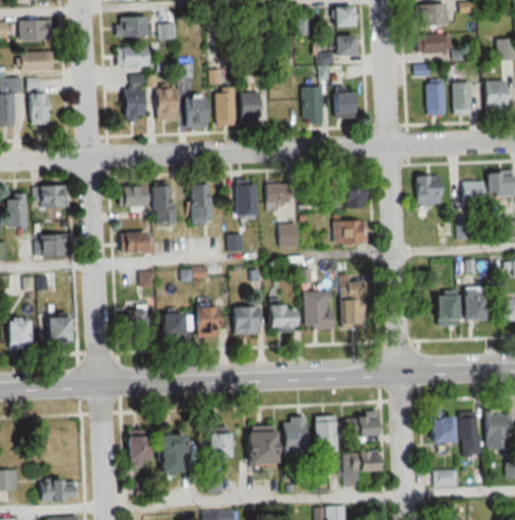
[(446,25),(446,4),(417,4),(417,25),(446,25)]
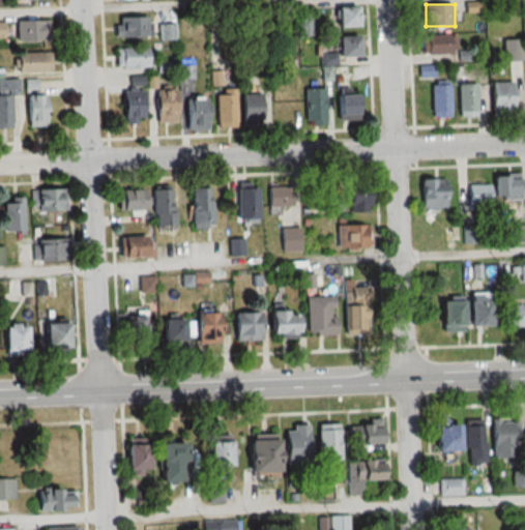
[(358,7),(339,7),(339,28),(358,28),(358,7)]
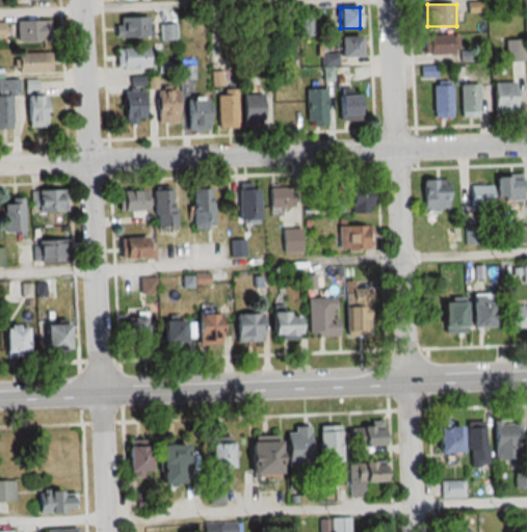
[(305,34),(316,35),(318,16),(307,15),(305,34)]
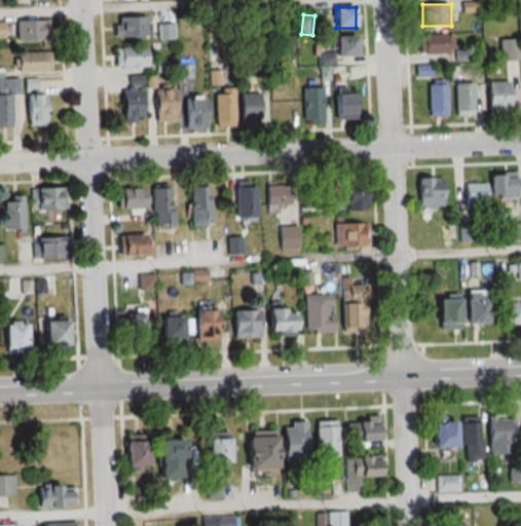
[(118,17),(118,37),(151,37),(151,17),(118,17)]
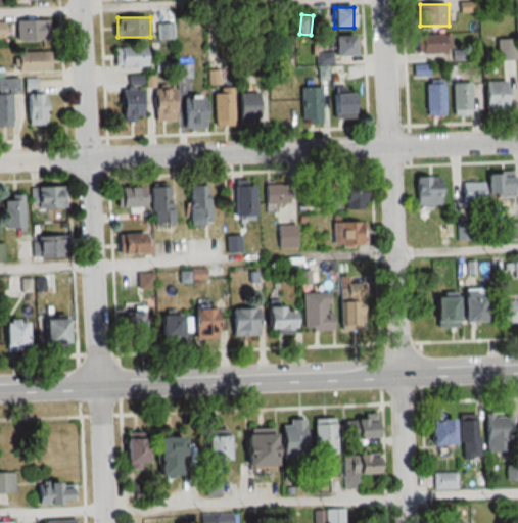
[(52,20),(19,20),(19,41),(52,41),(52,20)]
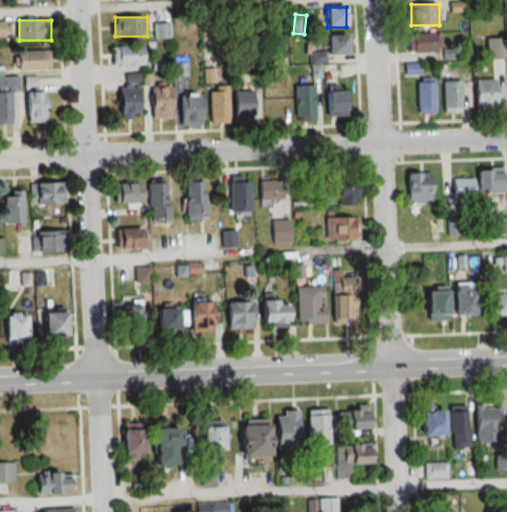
[(328,35),(328,55),(348,55),(348,35),(328,35)]
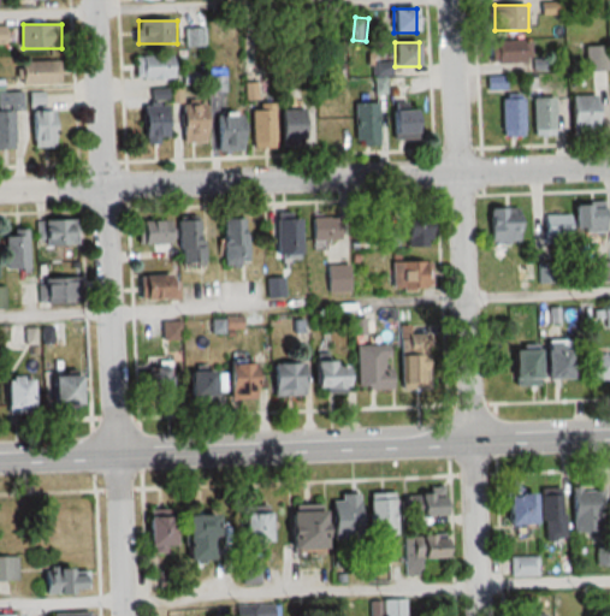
[(492,63),(534,63),(534,42),(492,42),(492,63)]
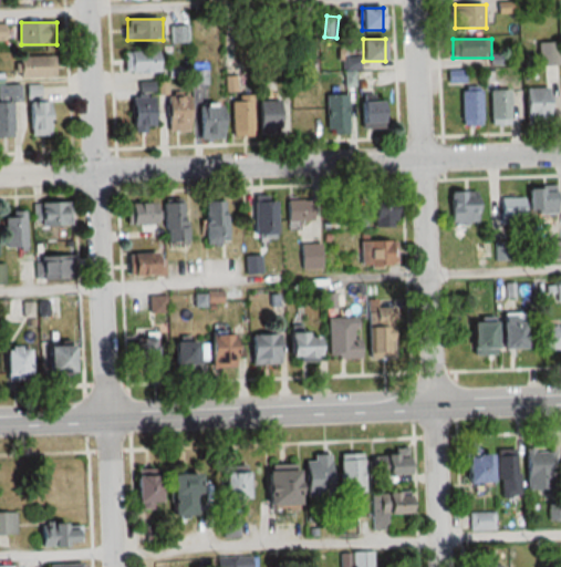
[(560,43),(542,43),(542,65),(560,65),(560,43)]
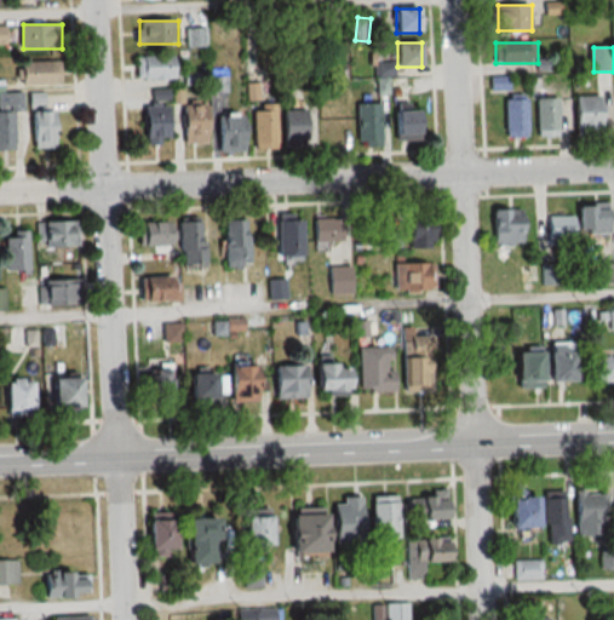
[(139,80),(179,80),(179,57),(139,57),(139,80)]
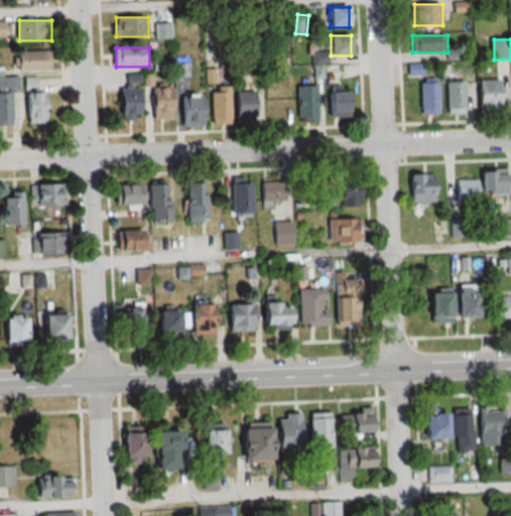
[(51,72),(51,51),(18,52),(18,72),(51,72)]
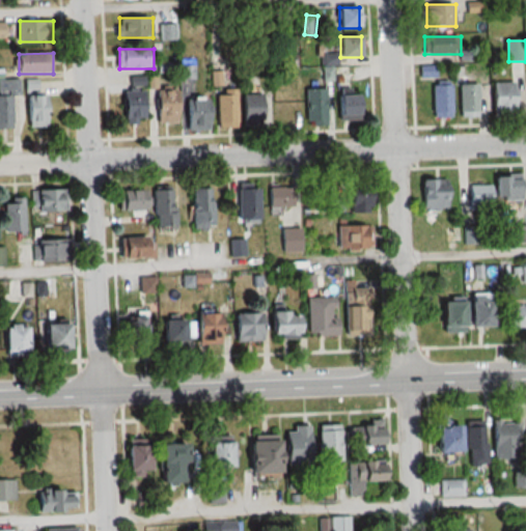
[(494,116),(519,116),(519,83),(495,83),(494,116)]
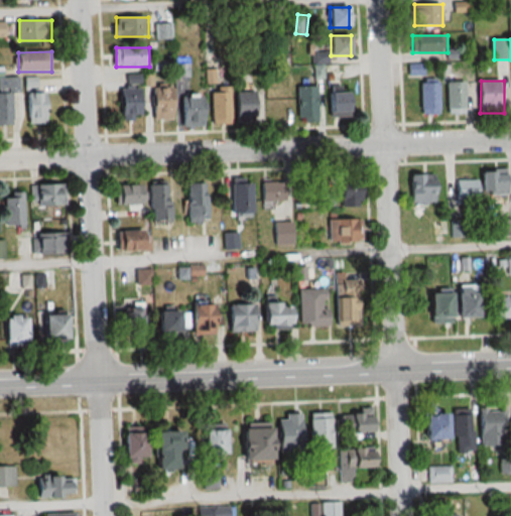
[(287,82),(267,82),(267,123),(287,123),(287,82)]
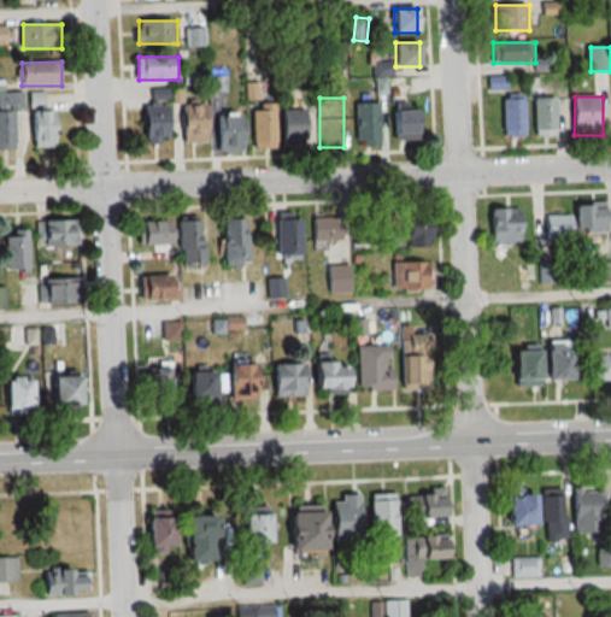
[(538,135),(560,135),(560,98),(538,98),(538,135)]
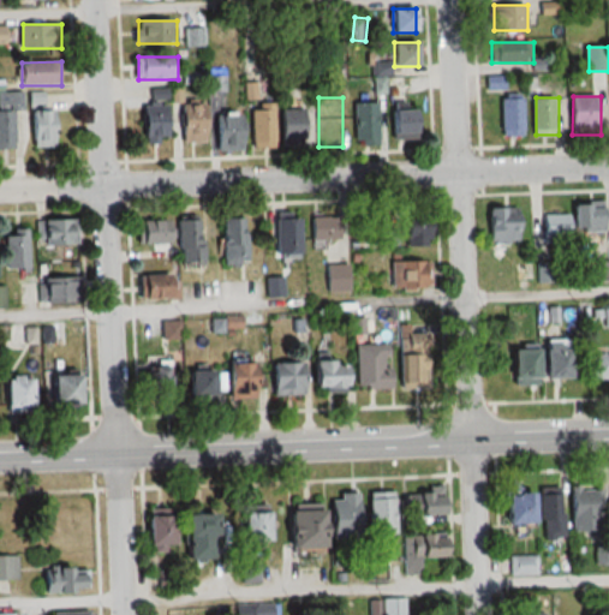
[(526,136),(526,99),(505,99),(505,136),(526,136)]
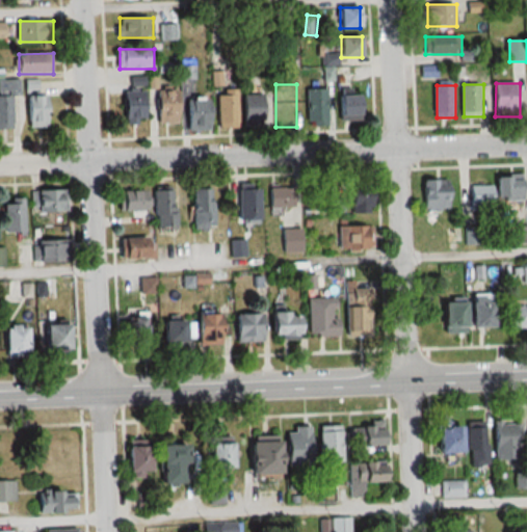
[(310,89),(310,127),(331,127),(331,89),(310,89)]
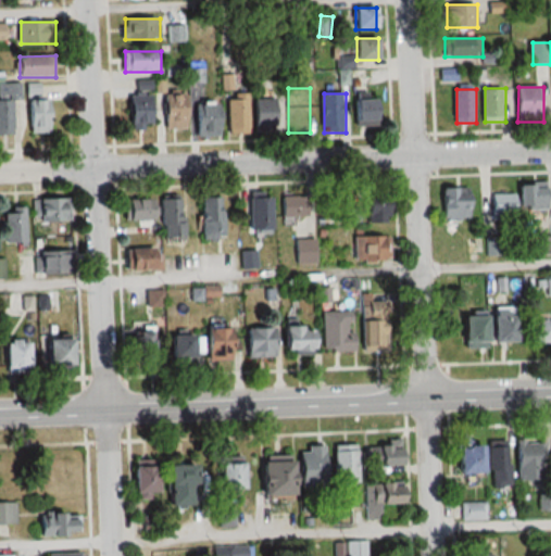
[(187,95),(164,95),(164,129),(187,129),(187,95)]
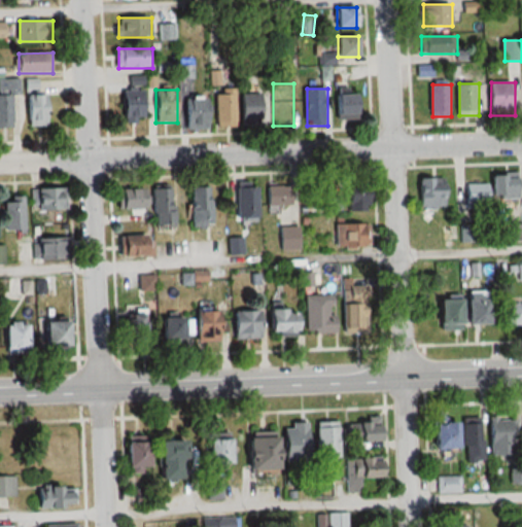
[(219,90),(219,127),(237,127),(237,90),(219,90)]
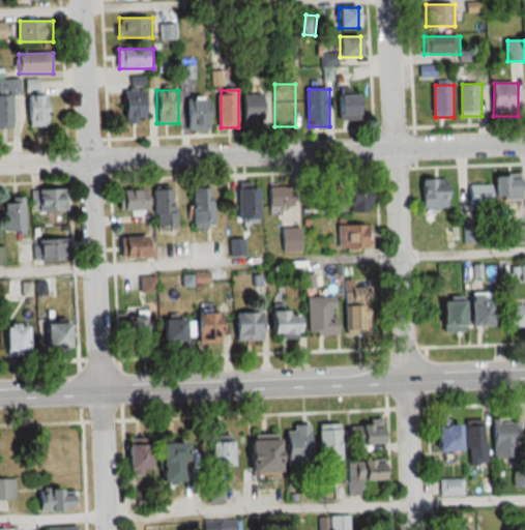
[(145,91),(124,91),(124,126),(145,126),(145,91)]
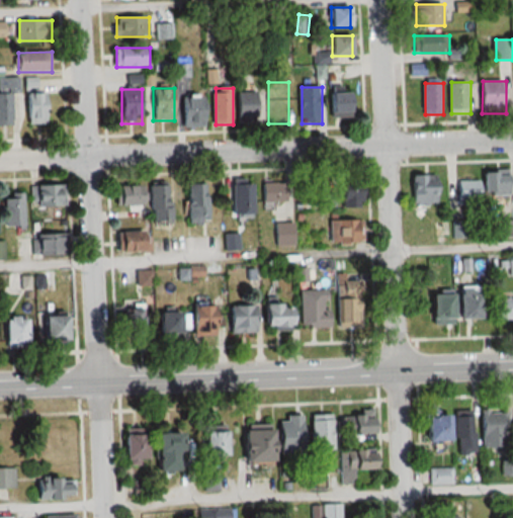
[(355,92),(330,92),(330,117),(355,117),(355,92)]
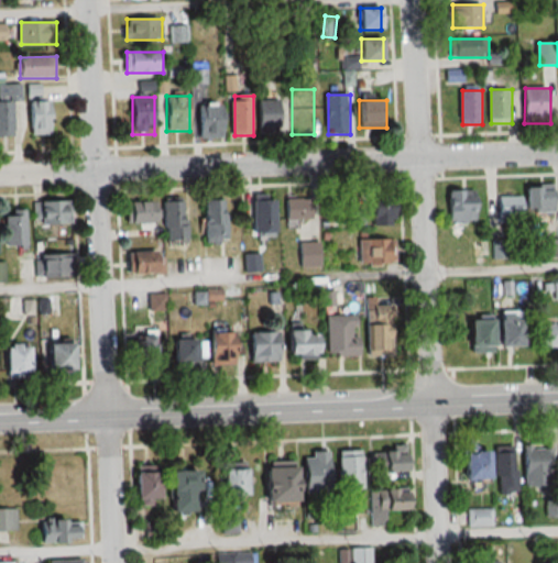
[(0,101),(0,135),(17,135),(17,102),(0,101)]
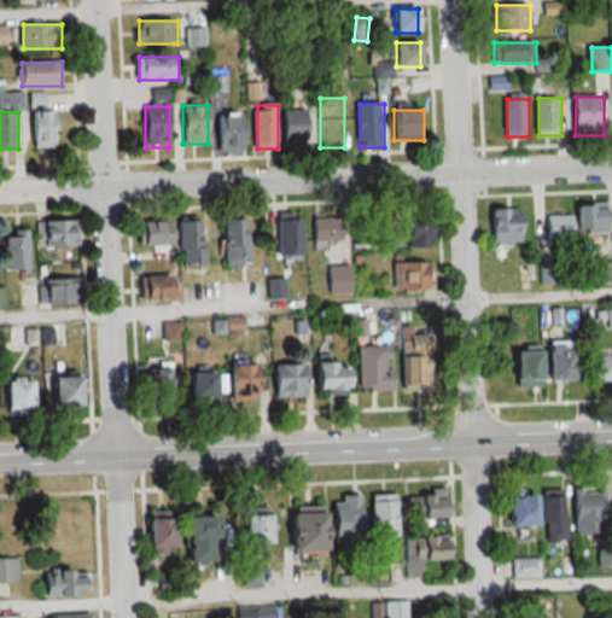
[(308,111),(284,111),(284,141),(308,141),(308,111)]
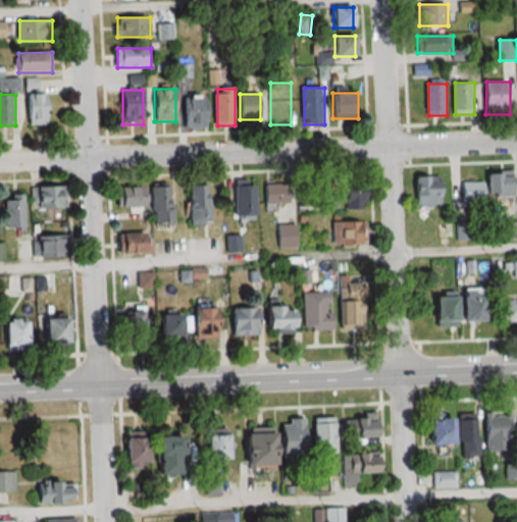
[(50,124),(50,95),(29,95),(29,124),(50,124)]
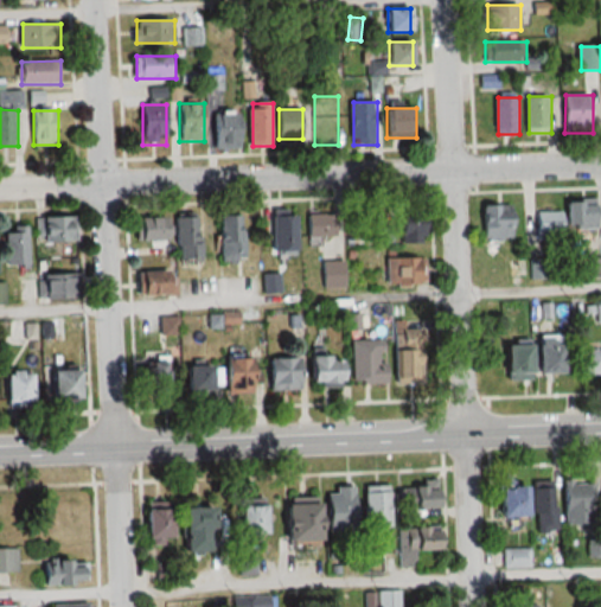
[(243,149),(243,113),(217,113),(217,149),(243,149)]
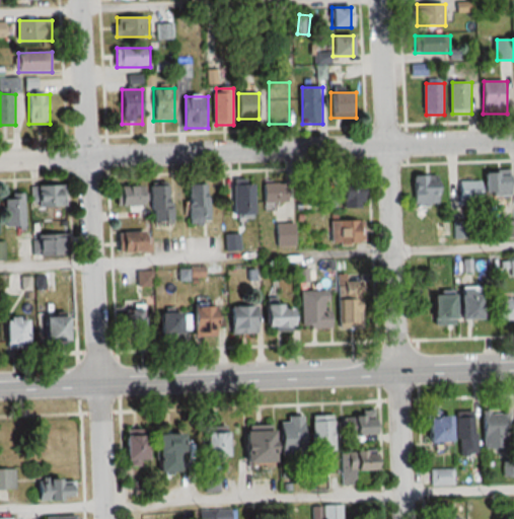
[(462,180),(462,198),(513,199),(513,171),(487,170),(486,181),(462,180)]
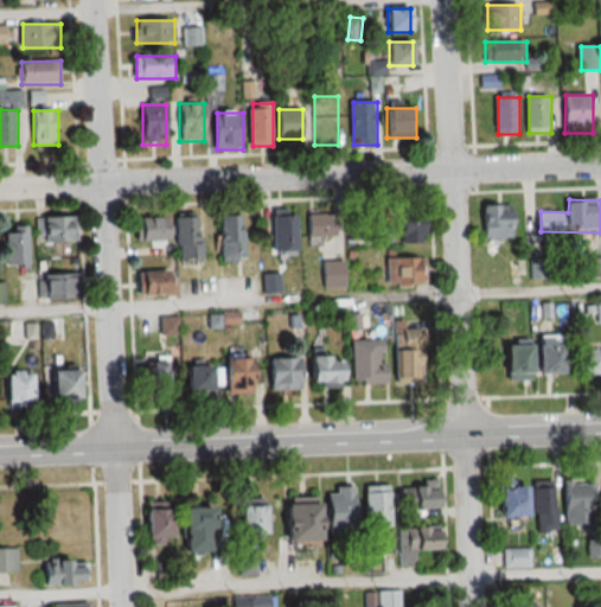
[(518,205),(485,205),(485,241),(518,241),(518,205)]
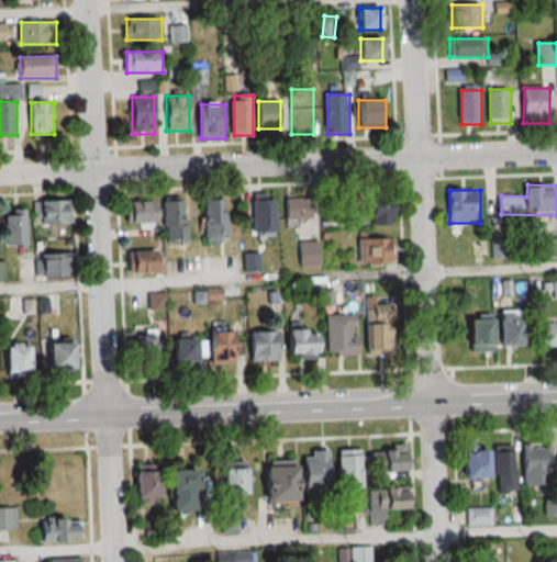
[(205,199),(205,242),(229,242),(229,199),(205,199)]
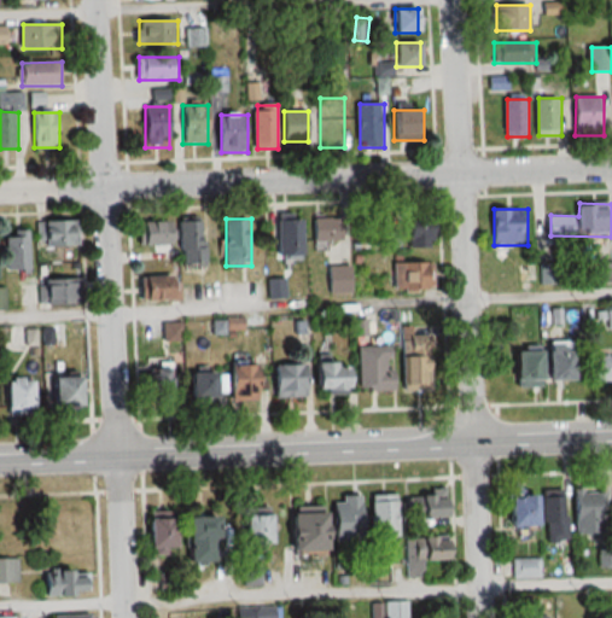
[(347,219),(316,219),(316,242),(347,242),(347,219)]
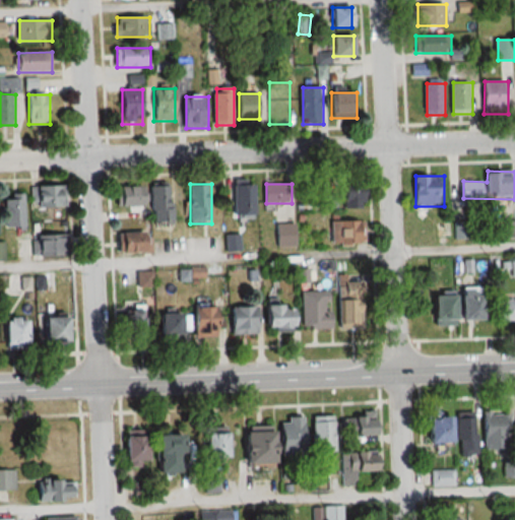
[(157,225),(178,222),(174,185),(152,187),(157,225)]
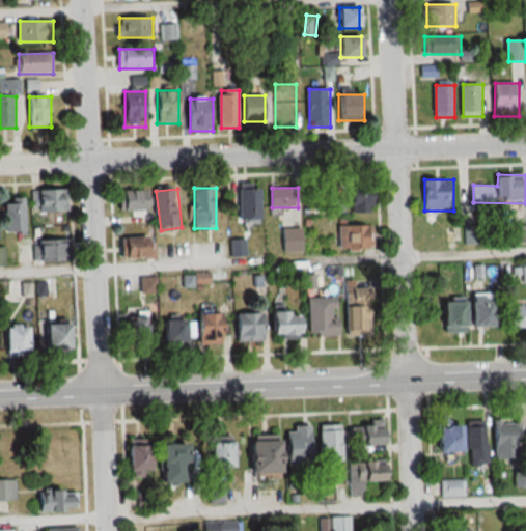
[(261,222),(261,189),(241,189),(241,222),(261,222)]
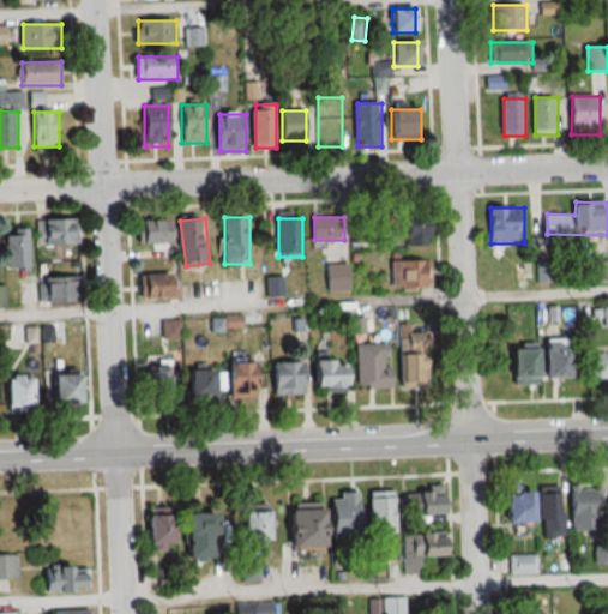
[(79,220),(41,220),(41,245),(79,245),(79,220)]
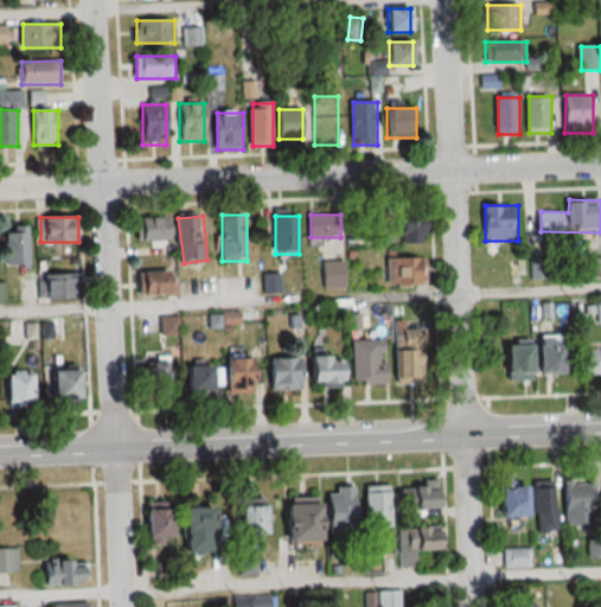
[(172,218),(136,218),(136,241),(172,241),(172,218)]
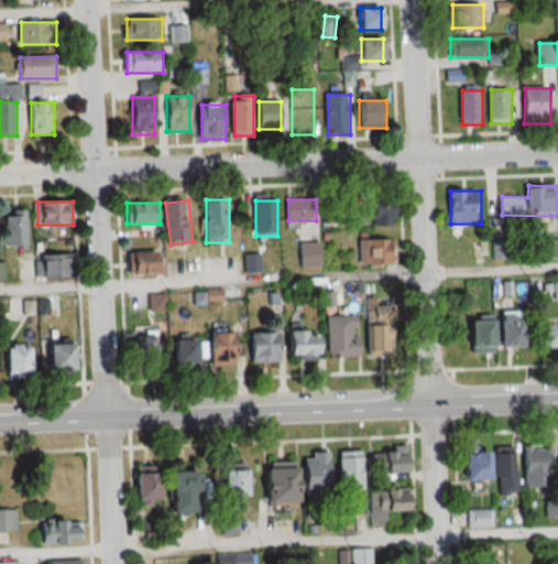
[(29,210),(8,210),(8,246),(29,246),(29,210)]
